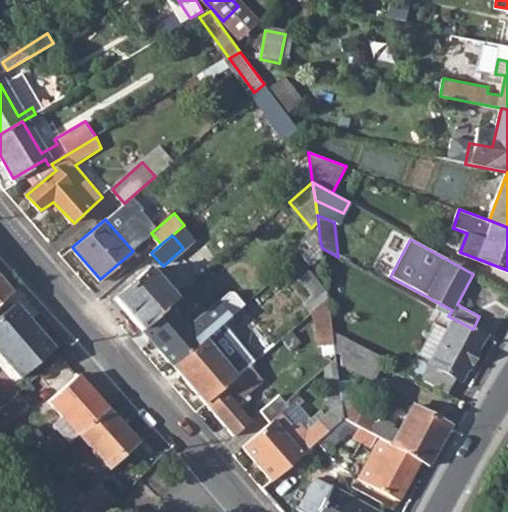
[(115,297),(142,327),(172,301),(195,281),(179,262),(167,272),(172,277),(162,285),(148,269),(115,297)]
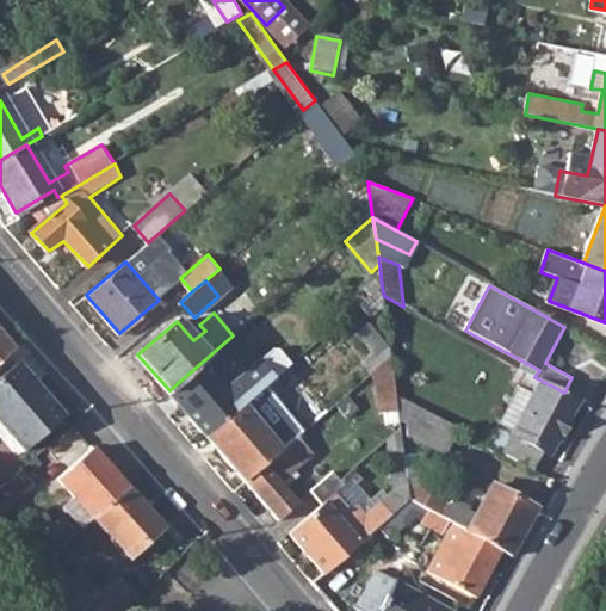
[(359,333),(378,356),(390,345),(371,322),(359,333)]
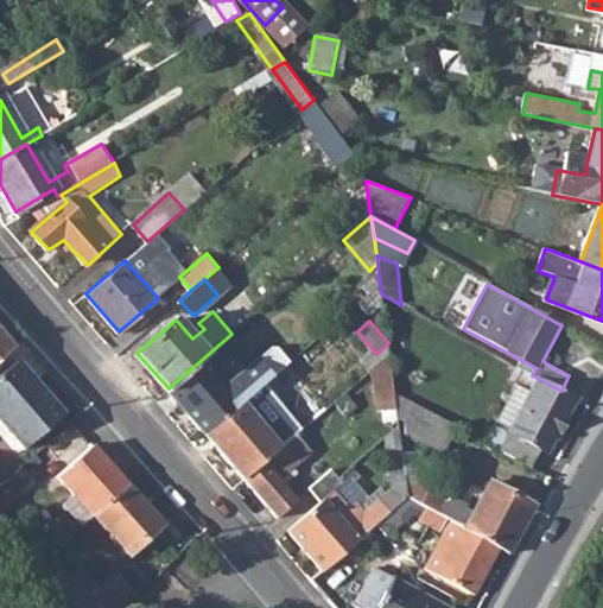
[(0,361),(17,348),(0,328),(0,361)]
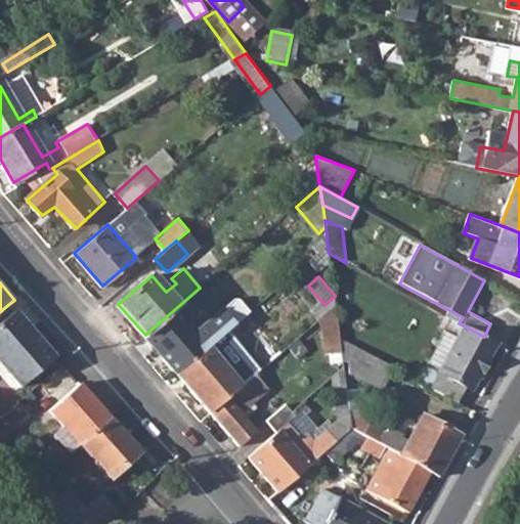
[(197,332),(176,308),(145,335),(179,375),(210,347),(251,312),(242,299),(235,299),(197,332)]
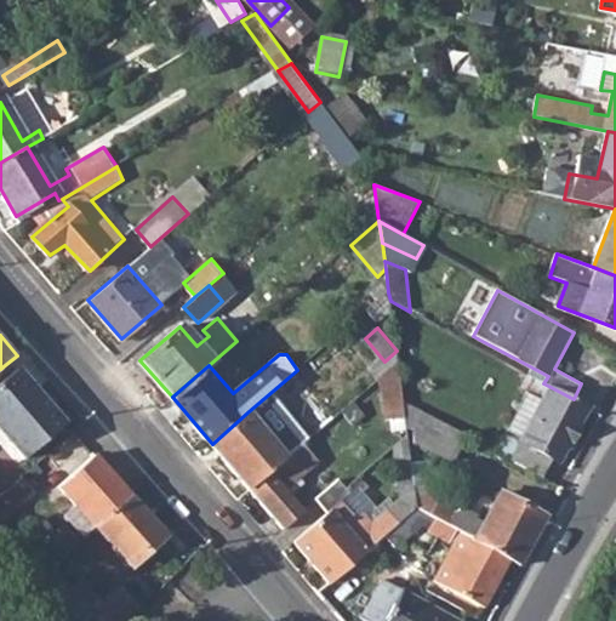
[(388,386),(391,408),(404,405),(399,363),(382,379),(388,386)]
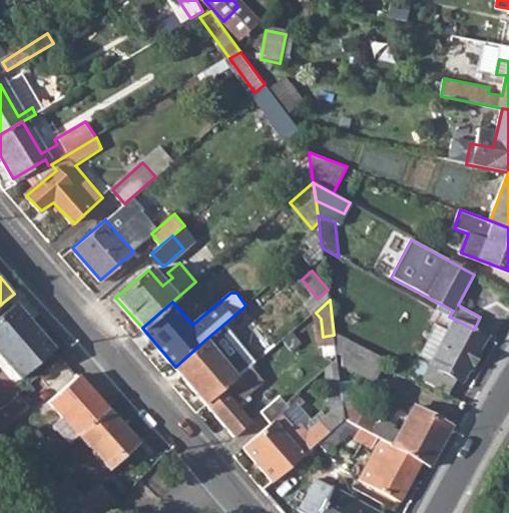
[(0,320),(0,353),(23,380),(57,350),(18,305),(0,320)]
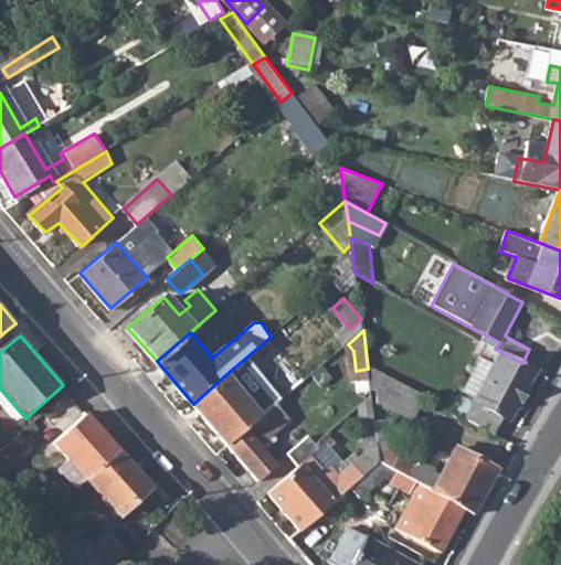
[(465,392),(478,397),(501,352),(495,349),(482,341),(477,353),(484,356),(465,392)]
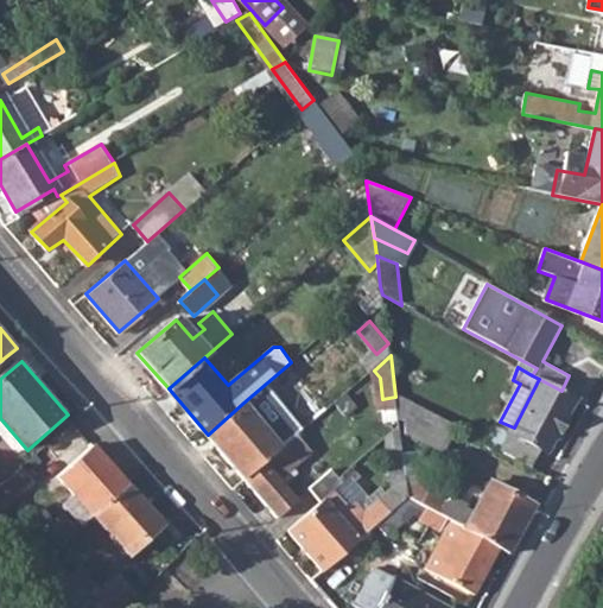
[(562,391),(539,379),(514,428),(502,450),(532,467),(544,448),(550,451),(577,399),(562,391)]
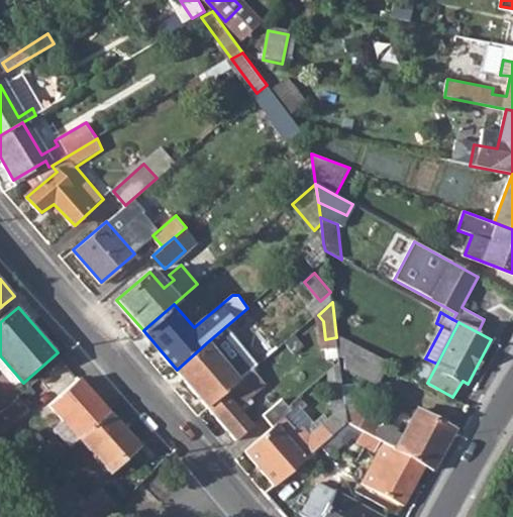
[(346,367),(378,385),(390,364),(345,340),(346,367)]
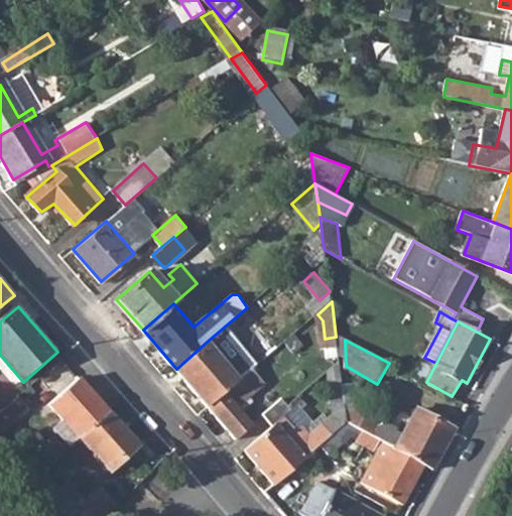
[(238,382),(240,380),(230,369),(207,342),(176,369),(209,407),(238,382)]
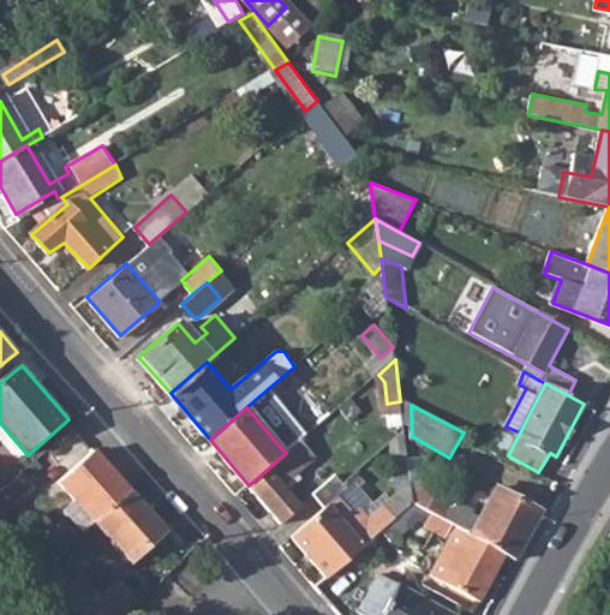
[(285,431),(274,440),(286,453),(295,445),(285,431)]
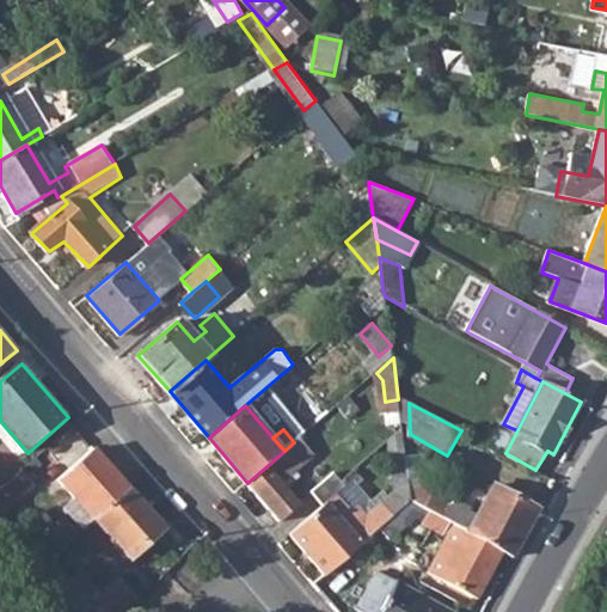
[(247,483),(282,522),(301,505),(283,483),(316,454),(301,436),(294,442),(284,451),(282,453),(247,483)]
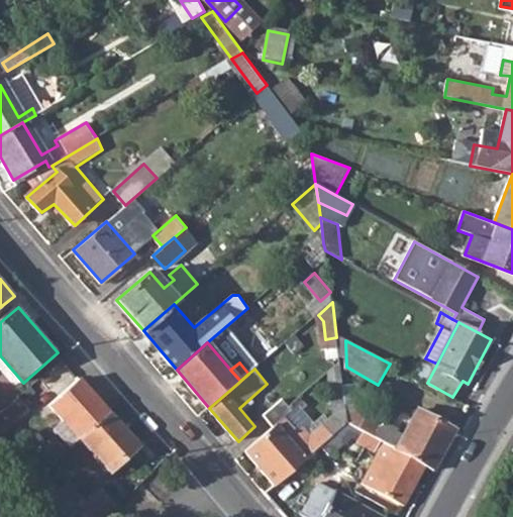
[(55,403),(68,419),(58,427),(73,444),(81,434),(109,410),(83,379),(55,403)]
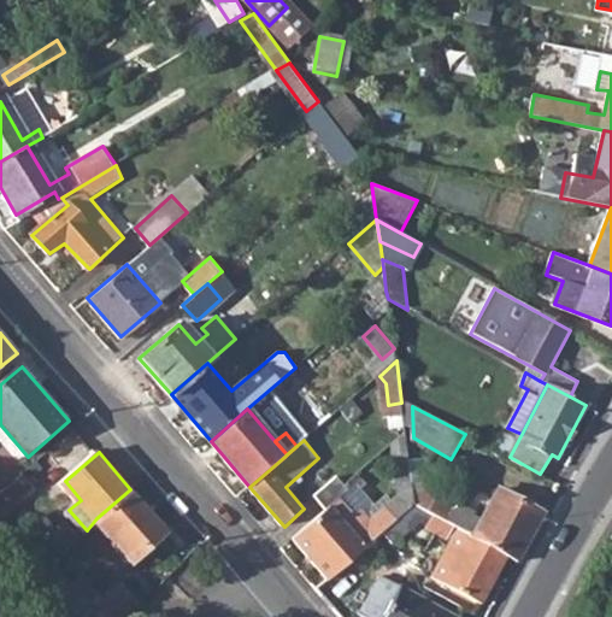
[(294,539),(328,579),(372,540),(383,530),(416,501),(411,468),(396,480),(406,489),(369,521),(362,511),(353,517),(339,500),(348,492),(339,480),(316,499),(327,511),(294,539)]
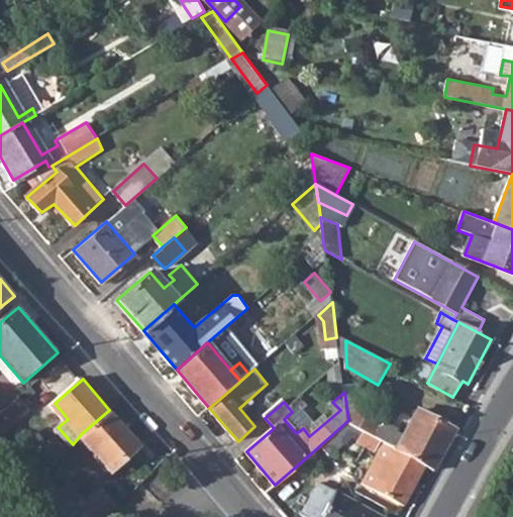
[(0,431),(2,434),(31,410),(21,398),(1,415),(0,416),(0,431)]
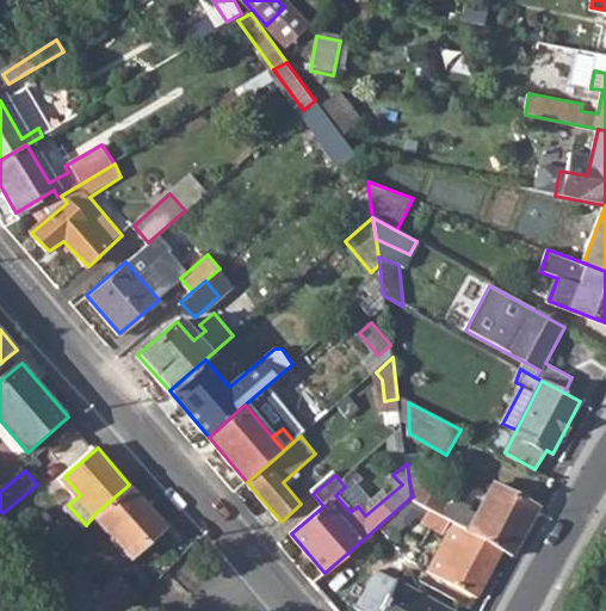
[(495,483),(469,530),(504,550),(513,556),(539,510),(495,483)]
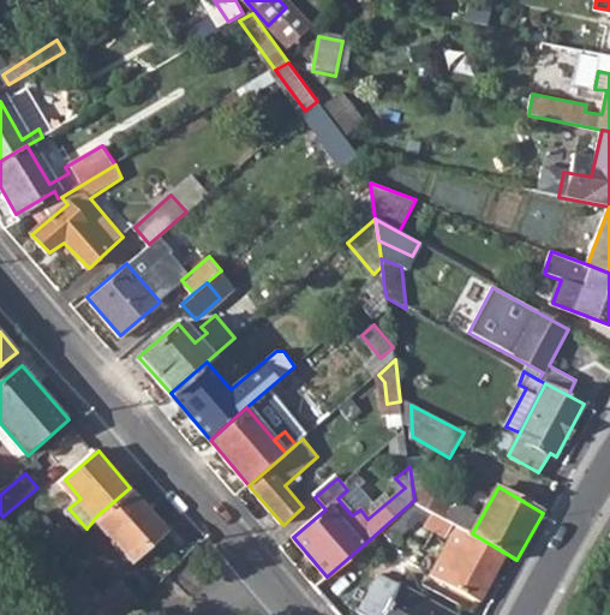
[(96,517),(133,560),(167,531),(130,488),(96,517)]
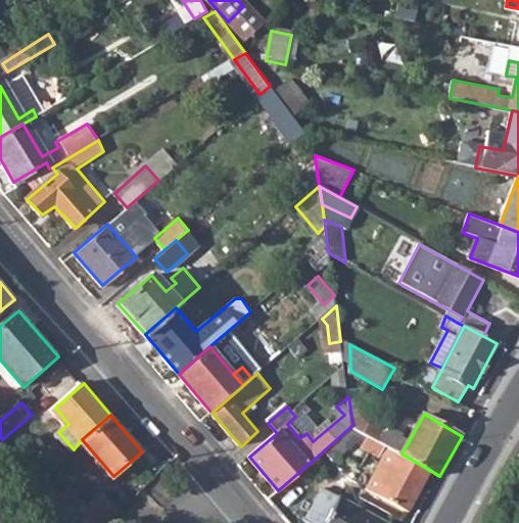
[(365,432),(380,441),(388,428),(372,419),(364,431),(365,432)]
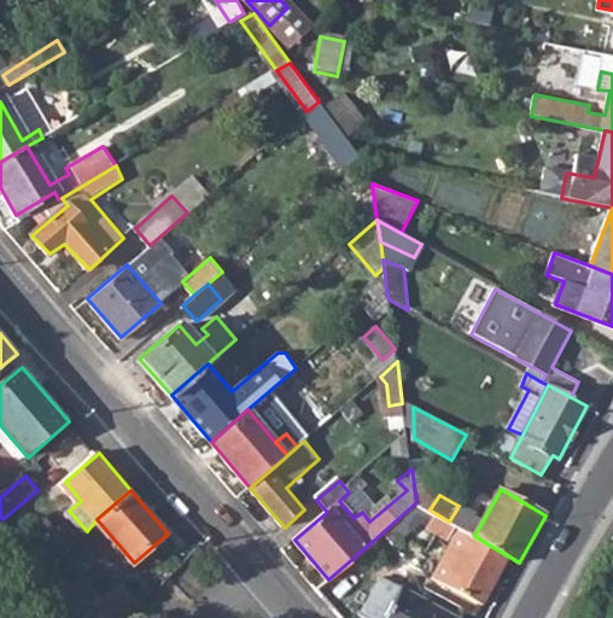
[(395,544),(431,511),(430,509),(416,502),(384,531),(395,544)]
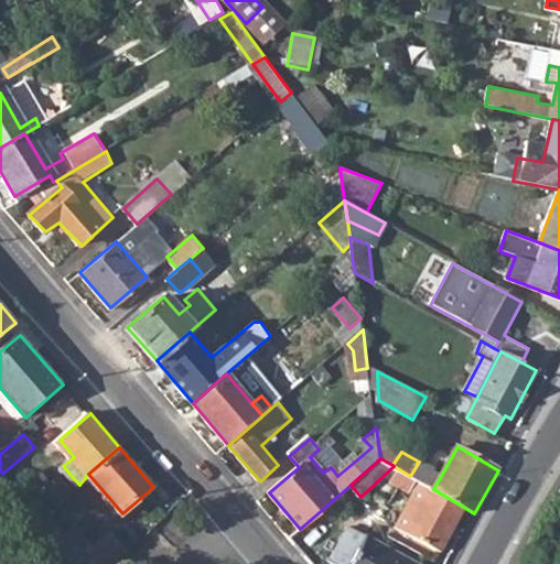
[(388,478),(416,495),(421,483),(410,476),(394,466),(388,478)]
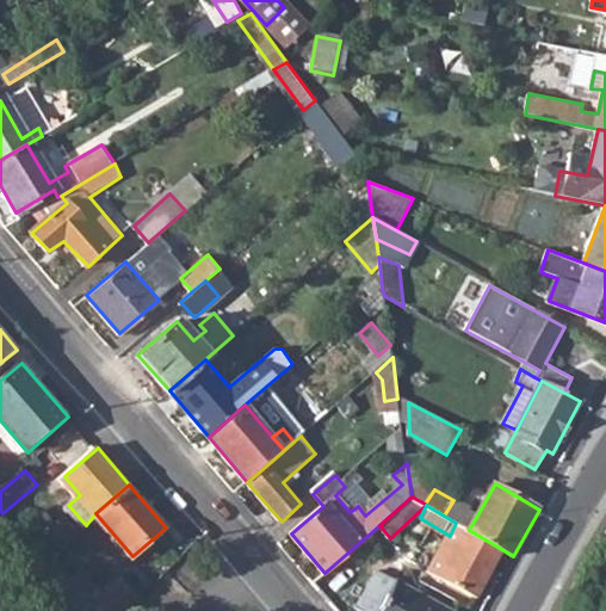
[(434,566),(443,571),(467,529),(456,523),(450,536),(434,566)]
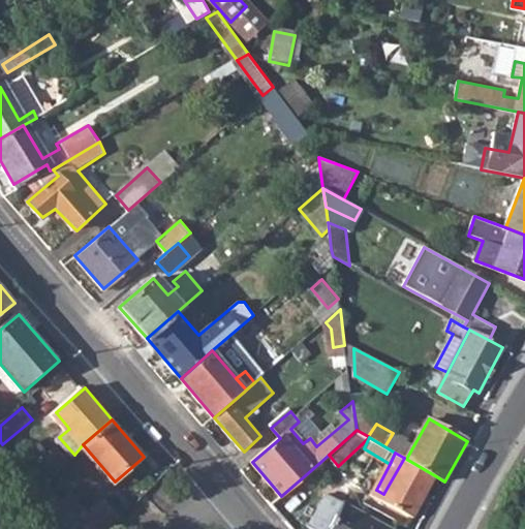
[(406,459),(404,458),(383,494),(381,499),(413,517),(436,476),(406,459)]
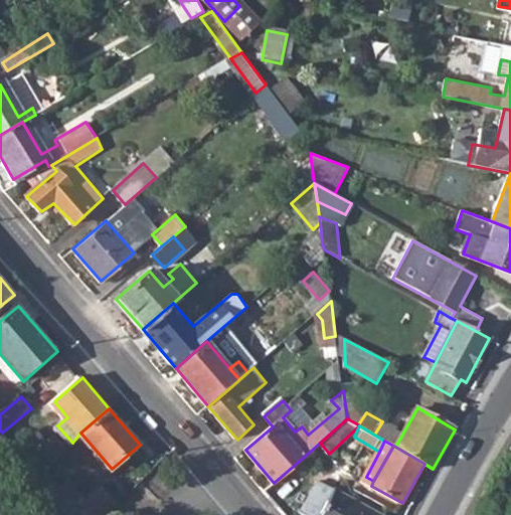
[(381,514),(317,480),(300,514),(301,514),(381,514)]
